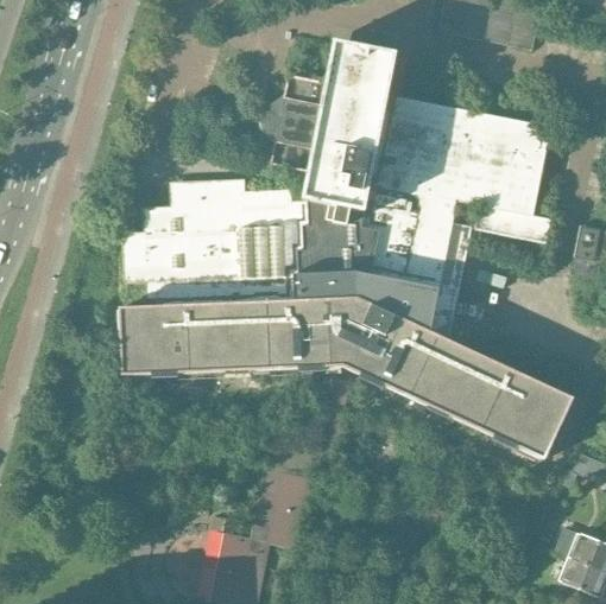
[(443,0),(439,30),(532,49),(542,1),(536,0),(443,0)]
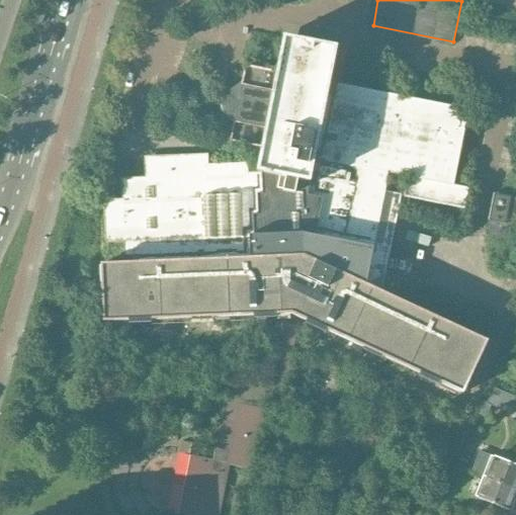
[(489,338),(452,321),(367,282),(390,170),(408,174),(405,194),(465,206),(469,186),(454,183),(469,107),(329,79),(335,49),(313,44),(285,38),(279,70),(246,63),(243,80),(233,85),(226,92),(222,99),(221,105),(223,110),(227,114),(235,120),(231,139),(262,145),(258,169),(263,170),(249,170),(249,160),(241,161),(209,162),(209,152),(160,154),(161,165),(146,165),(147,175),(122,176),(123,196),(104,197),(106,241),(124,240),(125,254),(135,254),(135,260),(102,261),(104,319),(285,312),(271,380),(230,382),(216,457),(191,453),(191,454),(180,513),(179,513),(179,514),(183,514),(182,514),(219,514),(230,462),(253,467),(254,465),(253,465),(265,407),(265,406),(262,405),(263,397),(283,396),(297,325),(303,316),(464,391),(489,338)]
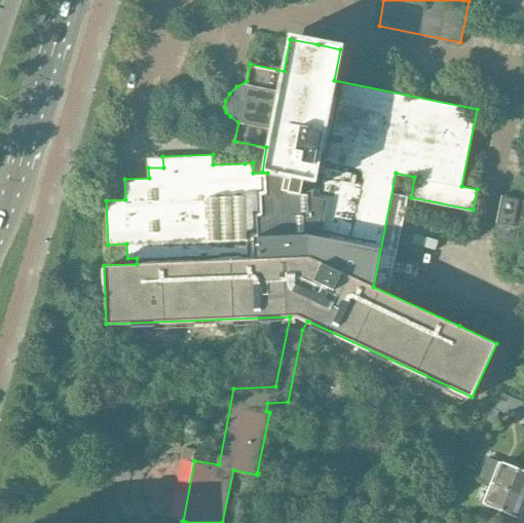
[(408,195),(401,194),(398,214),(404,216),(408,195)]
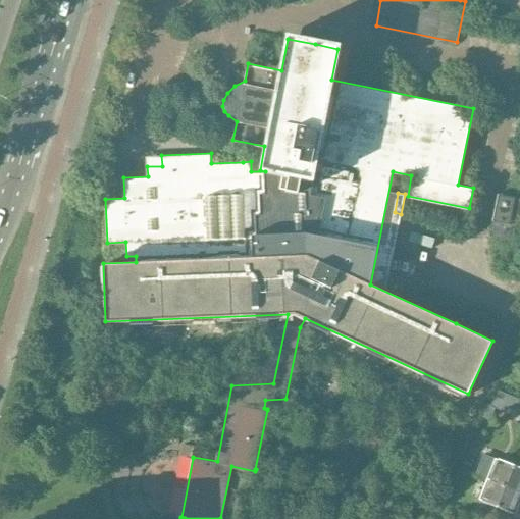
[(490,235),(519,241),(519,197),(499,193),(490,235)]
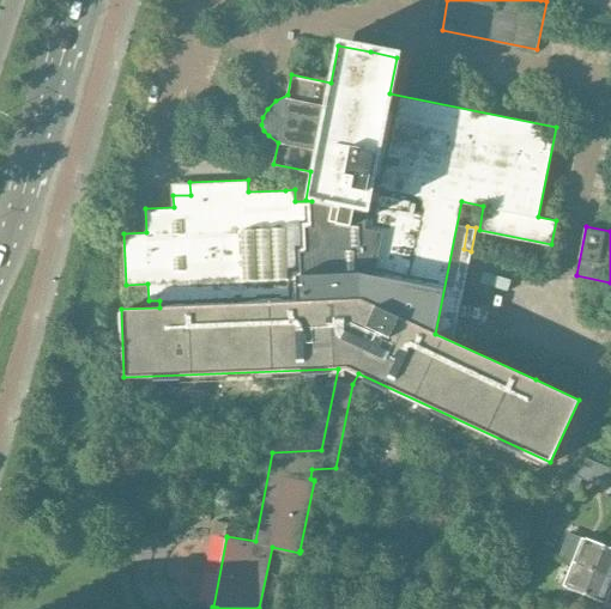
[(451,299),(461,300),(466,276),(455,274),(451,299)]
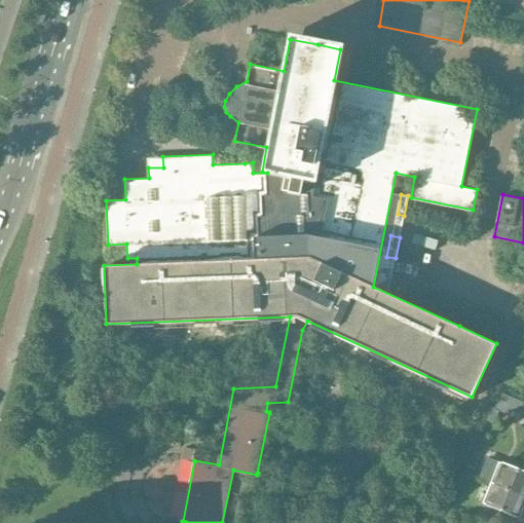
[(385,277),(391,278),(394,270),(386,269),(385,277)]
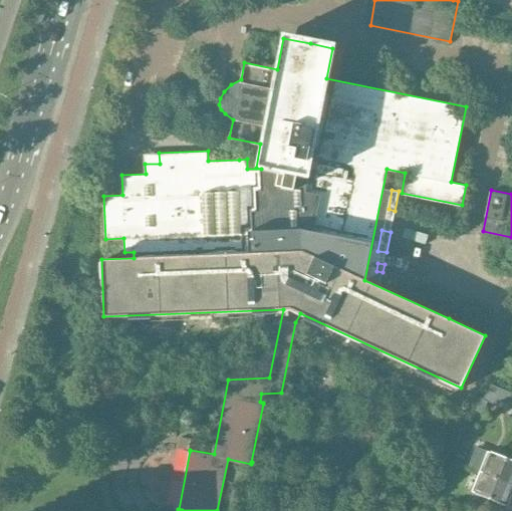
[(511,391),(493,384),(485,397),(495,403),(497,398),(511,404),(511,391)]
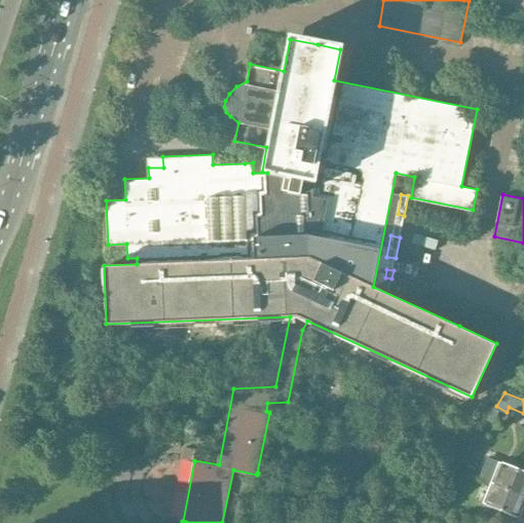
[(523,470),(503,461),(495,482),(523,493),(523,470)]
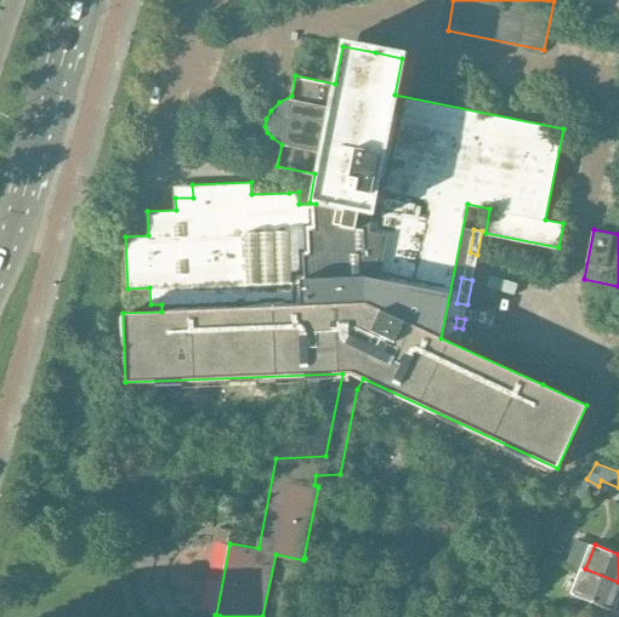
[(612,607),(618,590),(618,582),(585,569),(575,593),(612,607)]
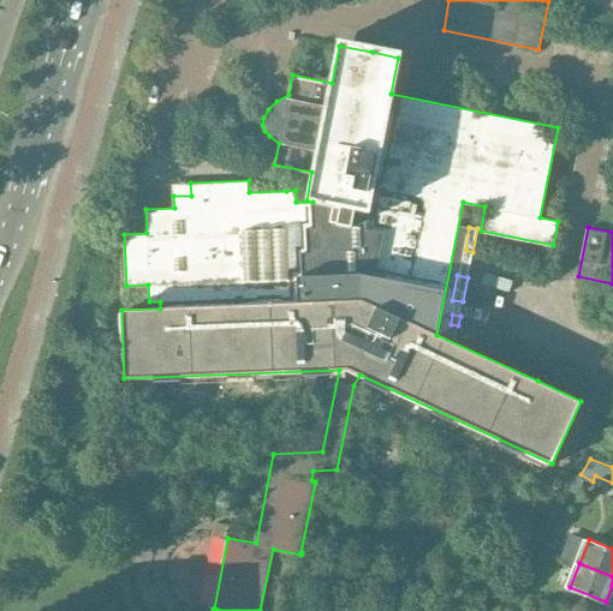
[(319,577),(331,580),(333,568),(321,565),(319,577)]
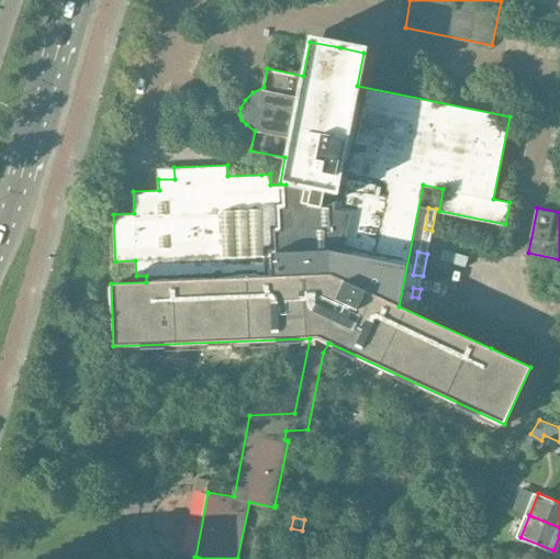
All buildings are outlined.
